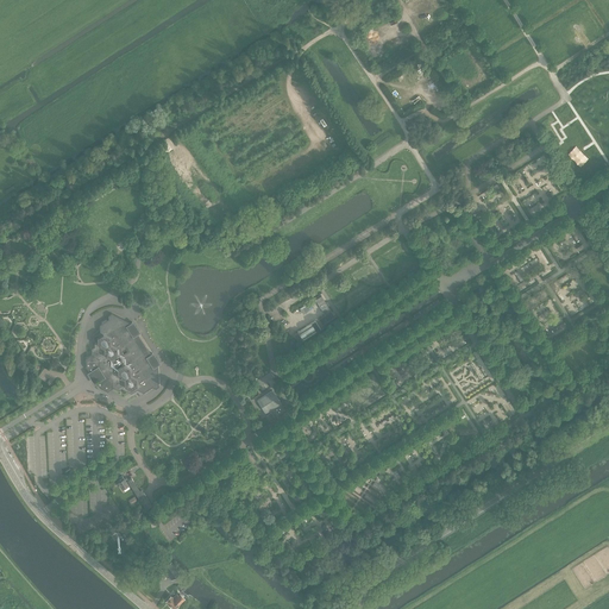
[(541,202),(528,211),(532,215),(545,207),(541,202)]
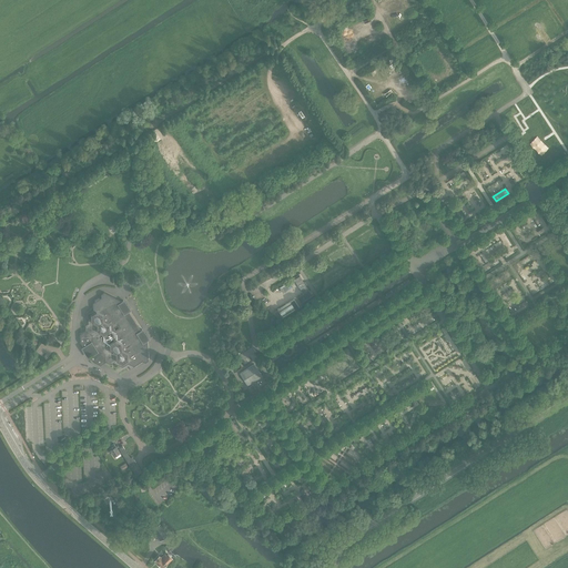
[(300,276),(294,281),(303,294),(308,291),(300,276)]
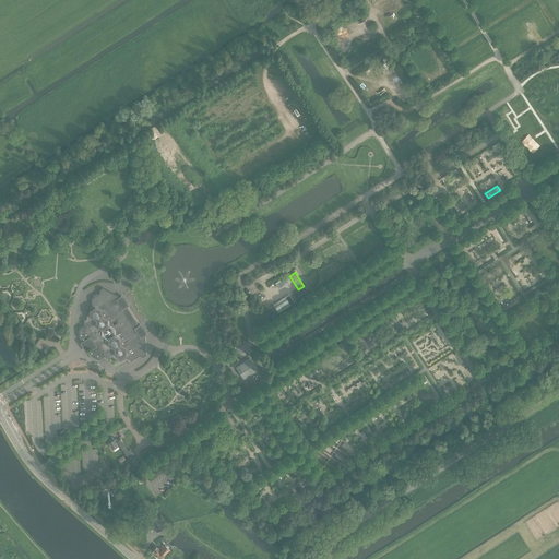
[(296,298),(308,292),(304,286),(298,289),(293,293),(296,298)]
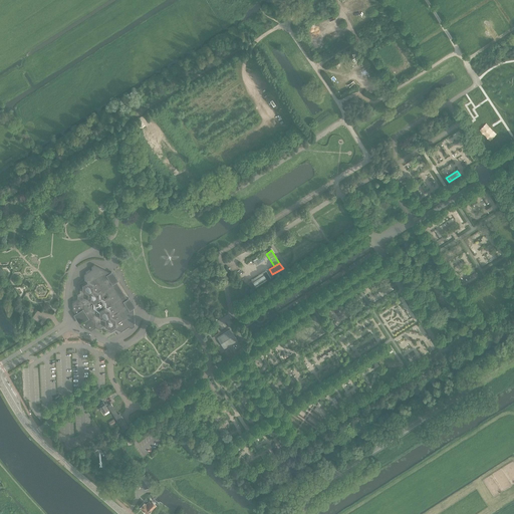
[(124,300),(113,283),(117,281),(116,281),(111,273),(112,272),(111,272),(107,274),(97,269),(92,272),(89,271),(87,273),(87,281),(82,285),(82,291),(77,294),(77,300),(72,303),(73,309),(76,315),(76,314),(78,312),(84,321),(81,322),(81,321),(80,322),(84,327),(89,330),(94,326),(100,329),(102,328),(110,332),(115,328),(115,326),(120,328),(132,322),(131,310),(135,307),(134,307),(129,299),(129,298),(124,300)]
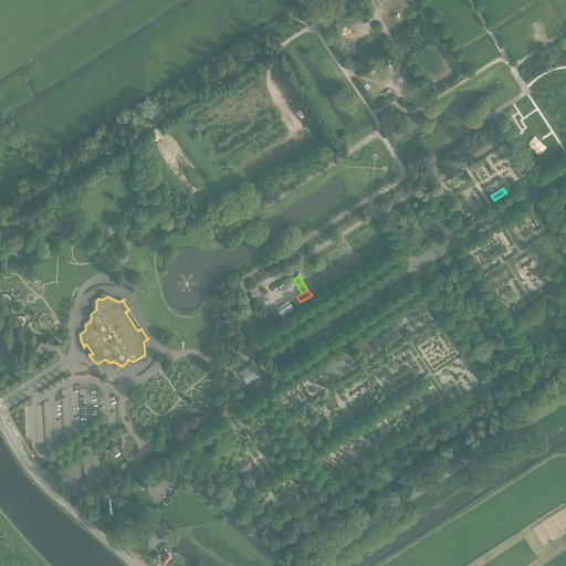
[(282,316),(299,306),(293,297),(276,308),(282,316)]
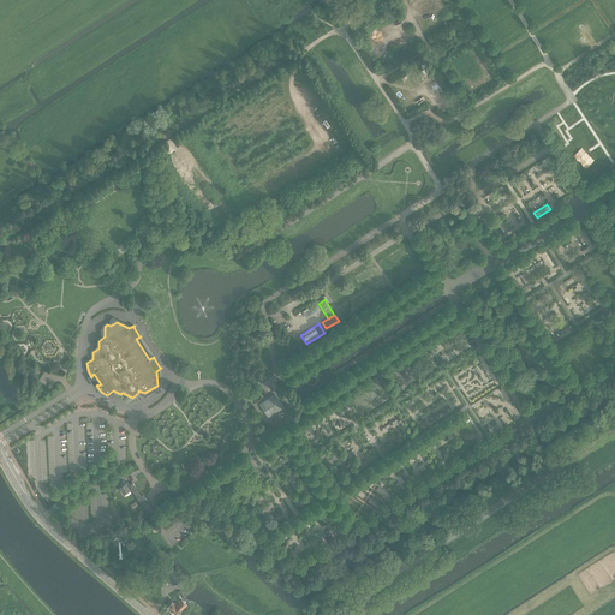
[(275,394),(260,405),(268,417),(284,407),(275,394)]
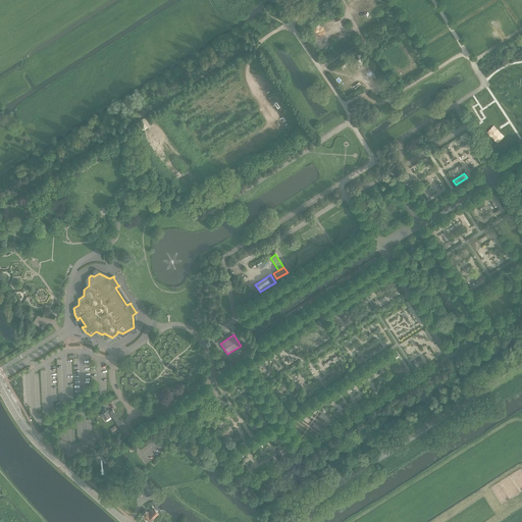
[(66,349),(82,348),(82,338),(66,338),(66,349)]
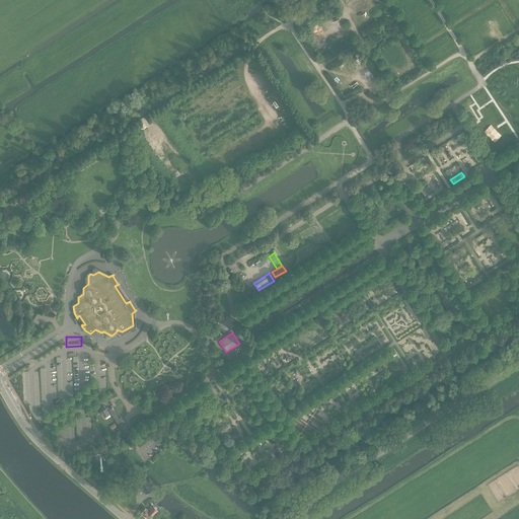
[(354,399),(366,393),(364,388),(351,394),(354,399)]
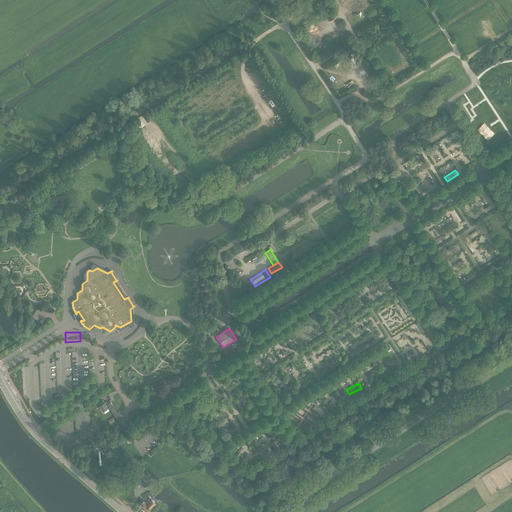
[(245,409),(242,404),(240,405),(238,401),(236,401),(241,411),(245,409)]
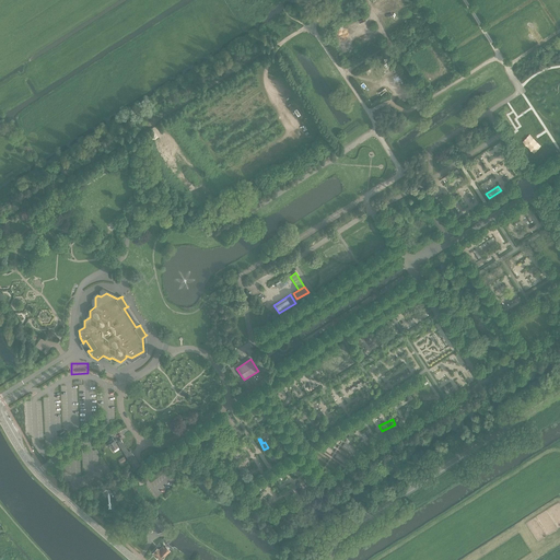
[(119,445),(120,446),(124,444),(120,440),(118,442),(117,440),(115,441),(114,440),(112,442),(109,440),(107,441),(113,450),(119,445)]
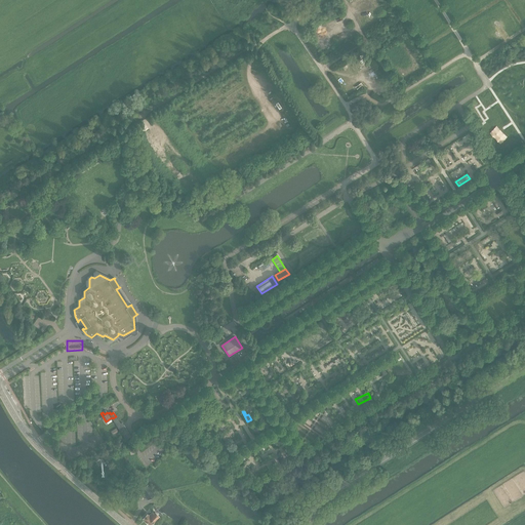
[(130,436),(126,428),(122,422),(118,426),(126,439),(130,436)]
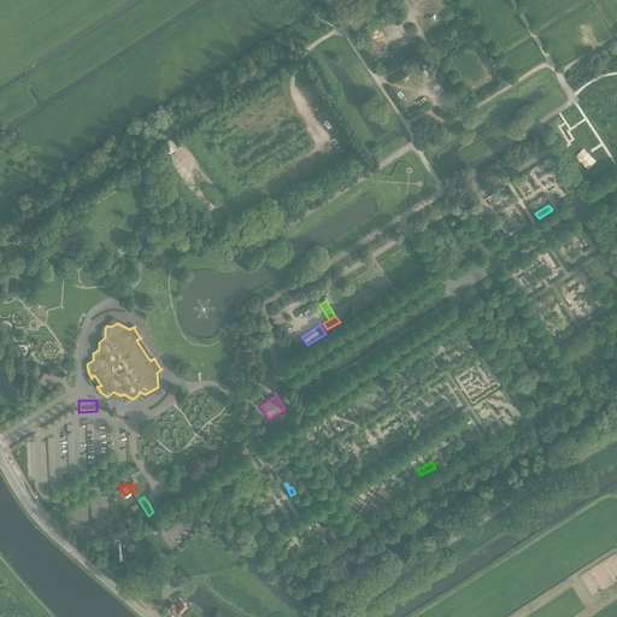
[(174,569),(165,575),(174,588),(182,582),(174,569)]
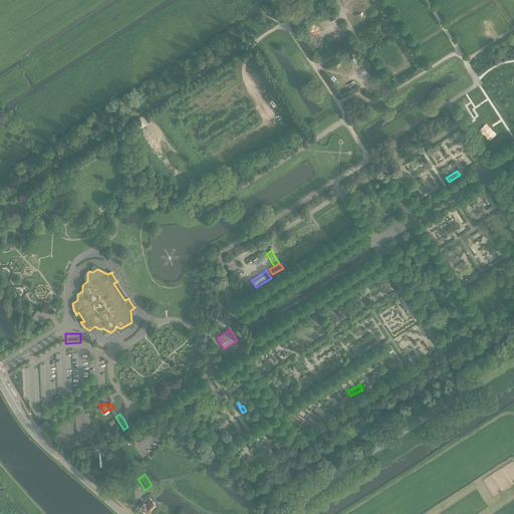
[(151,510),(156,505),(152,501),(151,502),(150,501),(147,504),(147,503),(146,504),(145,503),(141,507),(143,510),(145,512),(147,513),(152,510),(151,510)]
